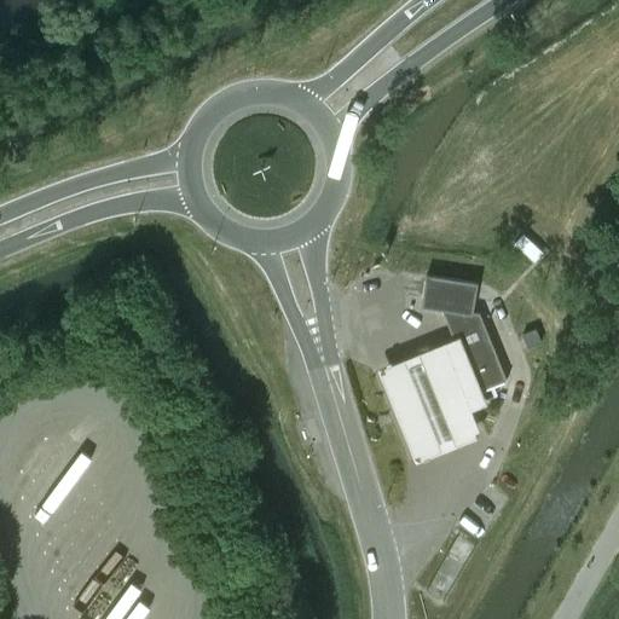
[(545,253),(525,233),(515,243),(536,262),(545,253)]
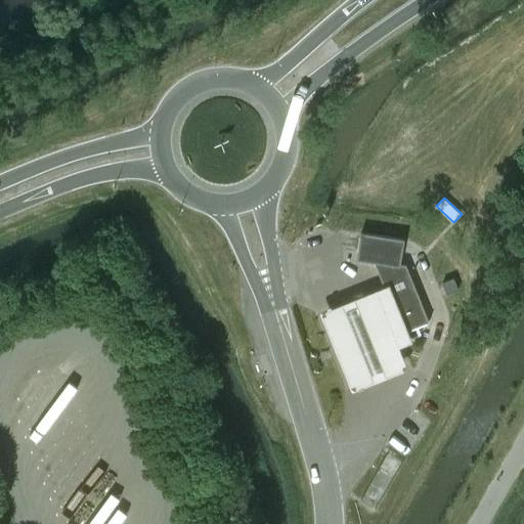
[(375,262),(402,266),(404,251),(406,239),(361,233),(360,245),(358,259),(375,262)]
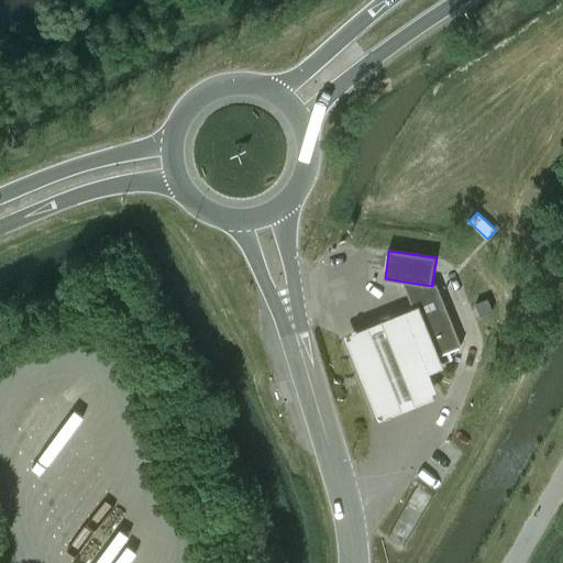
[(414,309),(412,310),(414,312),(416,312),(433,354),(431,355),(431,356),(432,356),(433,357),(434,357),(435,357),(434,355),(459,346),(460,348),(461,348),(461,346),(462,345),(462,344),(462,343),(460,344),(437,285),(432,286),(403,282),(415,309),(414,309)]
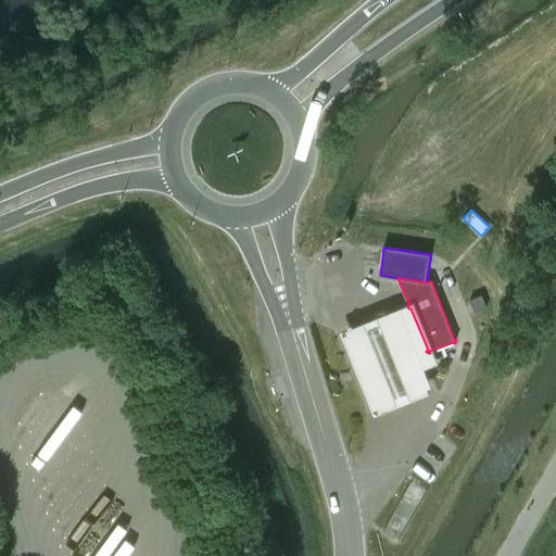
[(469,301),(475,313),(487,307),(481,295),(469,301)]
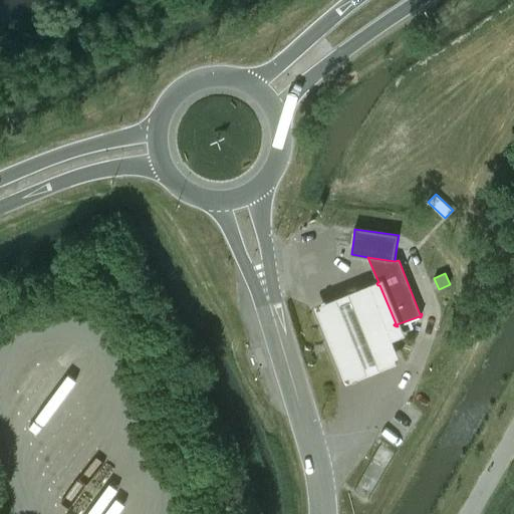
[(318,298),(311,301),(340,379),(348,376),(371,367),(397,358),(389,336),(392,335),(403,331),(380,274),(367,279),(340,289),(318,298)]
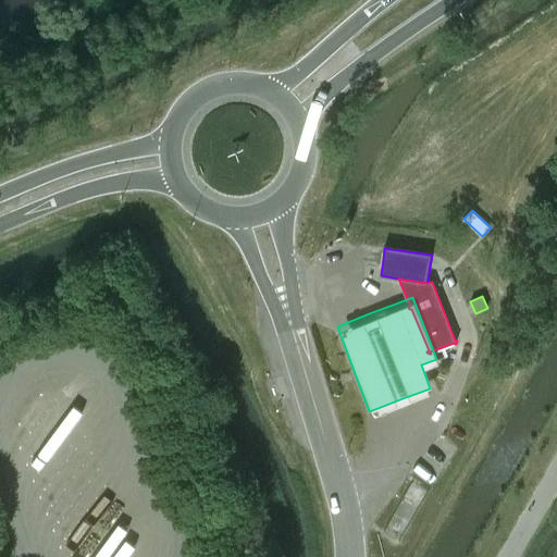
[(49,442),(77,394),(63,385),(34,433),(49,442)]
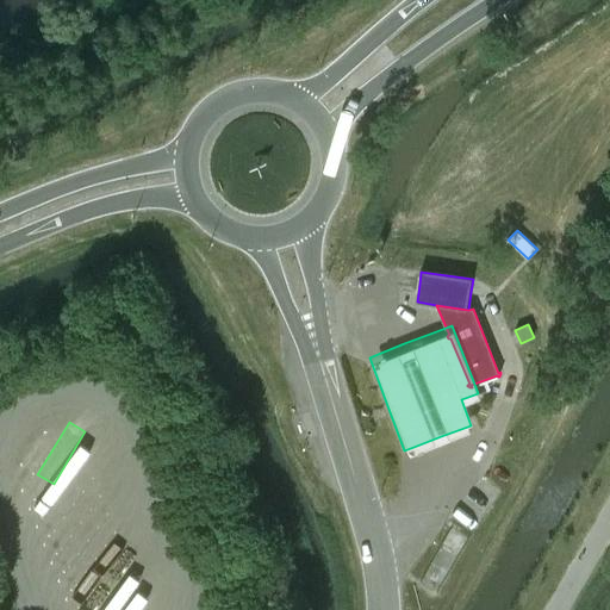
[(98,497),(104,490),(81,472),(49,512),(60,521),(47,537),(72,558),(111,508),(98,497)]
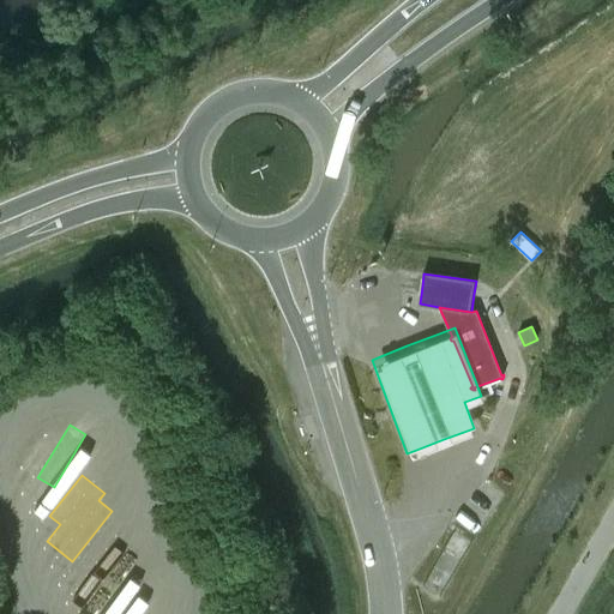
[(95,612),(137,554),(115,537),(72,595),(95,612)]
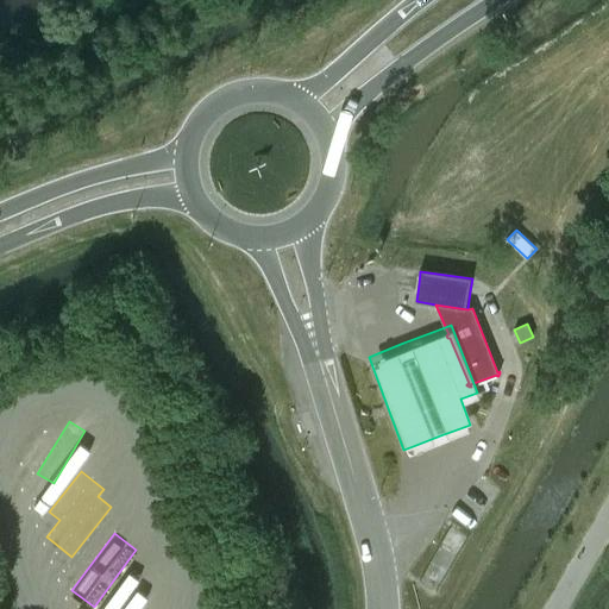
[(102,608),(137,608),(152,582),(126,567),(102,608)]
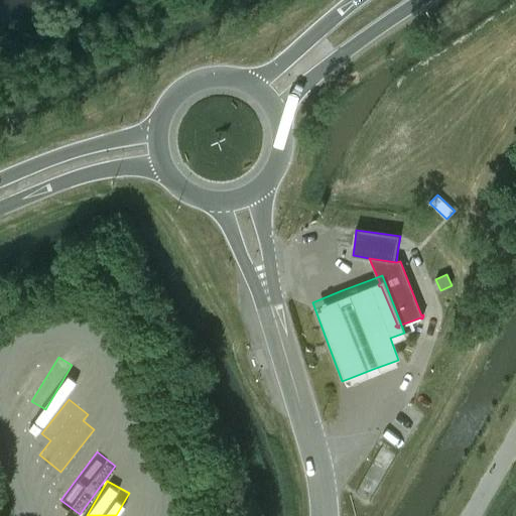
All buildings are outlined.
